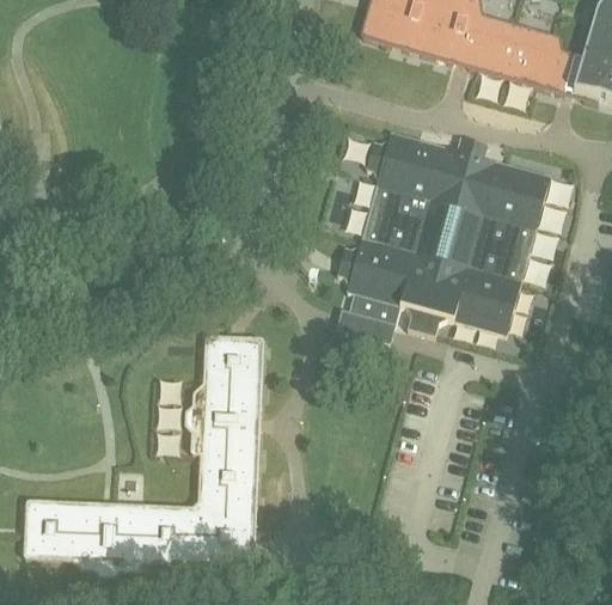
[(603,0),(597,10),(583,56),(564,50),(563,50),(563,49),(562,49),(562,48),(562,47),(561,41),(561,40),(561,38),(560,38),(560,37),(558,36),(557,36),(484,14),(483,14),(483,13),(483,12),(481,0),(369,0),(361,31),(361,32),(361,34),(361,35),(361,36),(362,36),(362,37),(363,37),(448,61),(560,93),(564,91),(565,89),(573,90),(573,91),(611,102),(611,0),(603,0)]
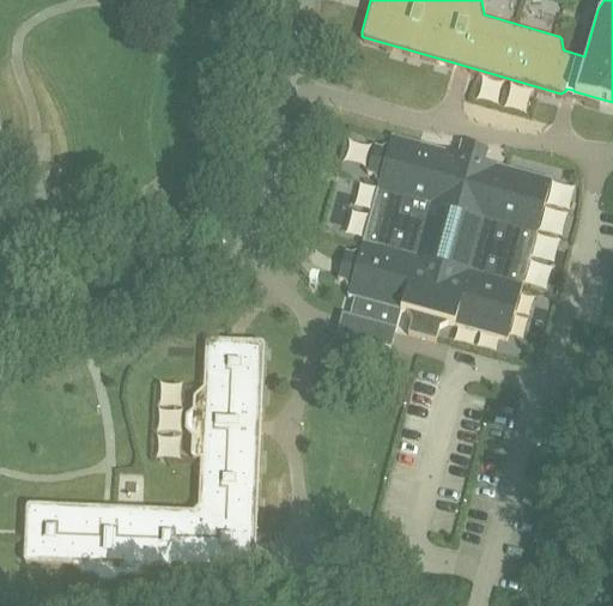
[(346,292),(353,294),(349,314),(395,326),(400,307),(405,308),(411,317),(407,329),(436,338),(439,325),(448,319),(507,335),(522,282),(535,230),(551,176),(485,158),(489,144),(461,137),(457,150),(390,132),(388,138),(381,143),(374,141),(366,169),(372,171),(377,179),(376,186),(362,237),(359,244),(352,249),(345,247),(337,274),(344,277),(349,285),(346,292)]
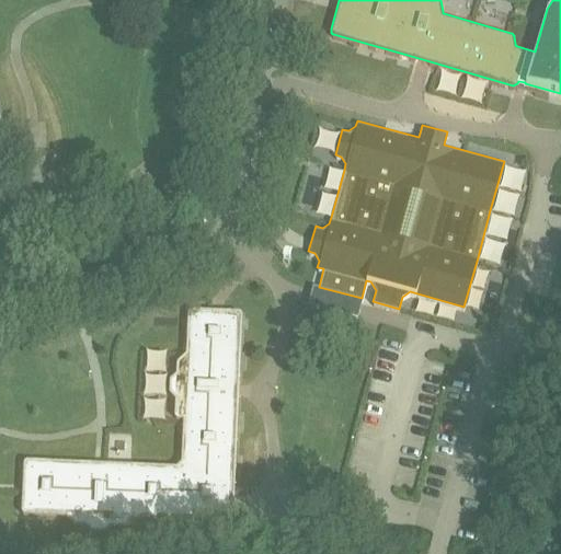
[(222,496),(222,489),(235,491),(238,391),(238,390),(237,390),(235,389),(236,381),(239,381),(241,313),(241,312),(241,311),(240,310),(239,309),(238,309),(219,309),(219,310),(213,310),(213,309),(212,309),(212,308),(210,308),(193,307),(192,307),(191,308),(190,308),(189,309),(189,310),(187,310),(187,311),(186,351),(179,358),(178,359),(176,360),(176,361),(176,370),(176,371),(175,371),(175,372),(170,377),(169,390),(175,396),(174,412),(174,413),(175,414),(175,415),(176,415),(178,416),(179,416),(183,416),(181,458),(181,459),(181,460),(176,463),(176,464),(175,464),(105,461),(104,461),(104,462),(104,464),(95,464),(95,461),(29,458),(27,458),(26,458),(25,459),(24,459),(24,460),(23,461),(23,462),(23,480),(23,481),(23,482),(24,482),(24,487),(23,487),(23,488),(22,488),(22,507),(22,508),(22,509),(23,510),(24,511),(25,511),(66,514),(72,521),(73,521),(75,522),(76,522),(77,522),(84,523),(86,523),(87,523),(91,529),(105,530),(111,524),(126,524),(127,524),(128,524),(128,523),(129,523),(130,522),(135,516),(221,520),(224,520),(226,519),(228,518),(230,516),(231,515),(232,512),(233,510),(233,508),(233,506),(233,505),(232,503),(231,501),(230,500),(228,498),(226,497),(222,496)]
